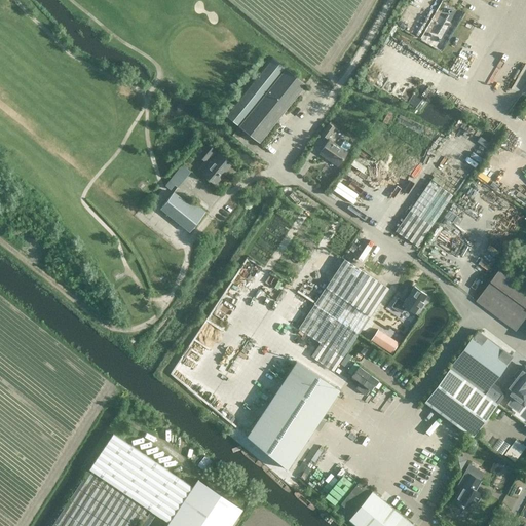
[(225,116),(238,126),(259,143),(306,84),(286,69),(272,58),(225,116)]
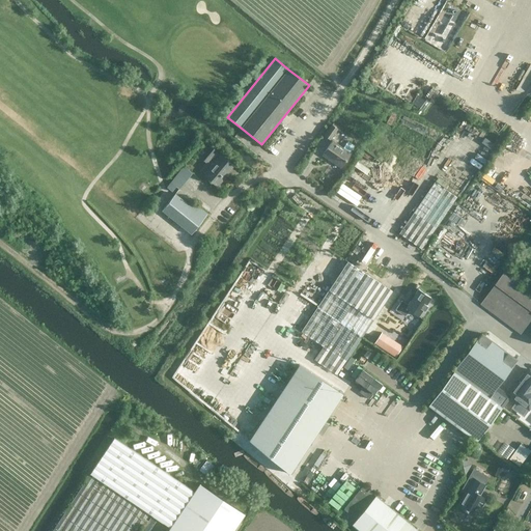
[(332,124),(324,136),(330,140),(337,129),(332,124)]
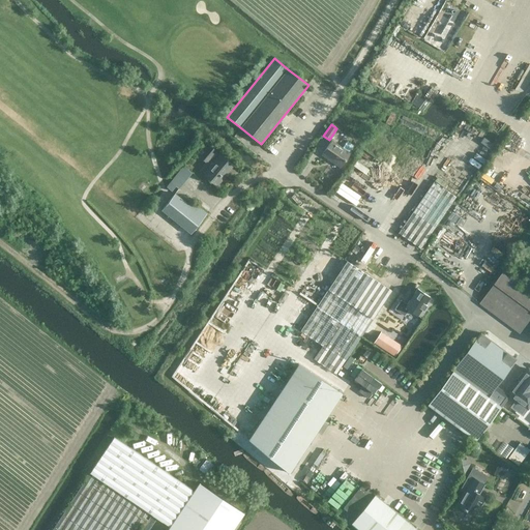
[(331,141),(322,154),(340,167),(350,153),(331,141)]
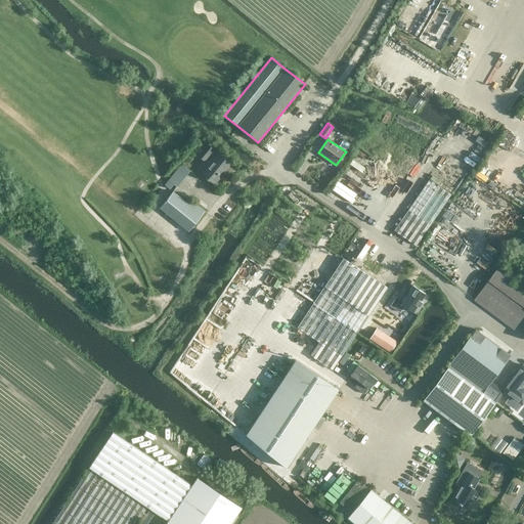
[(231,164),(217,153),(216,153),(213,150),(214,149),(207,143),(197,156),(204,162),(209,156),(212,159),(200,173),(214,184),(231,164)]
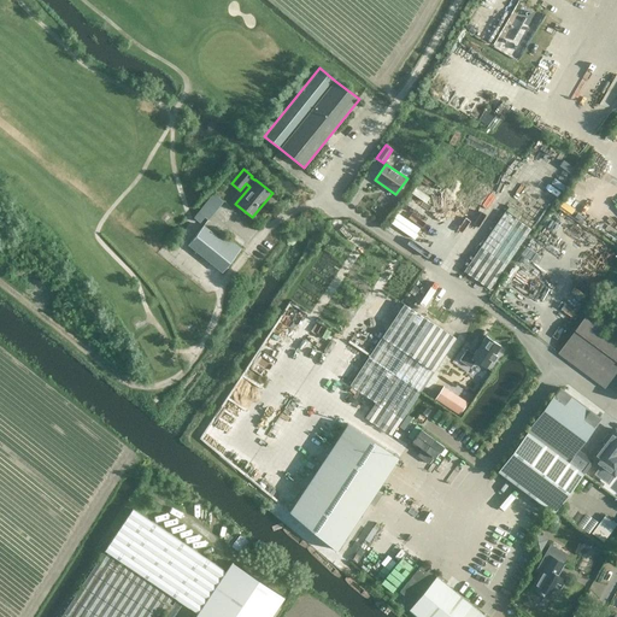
[(223,201),(217,197),(213,193),(198,212),(209,221),(223,201)]
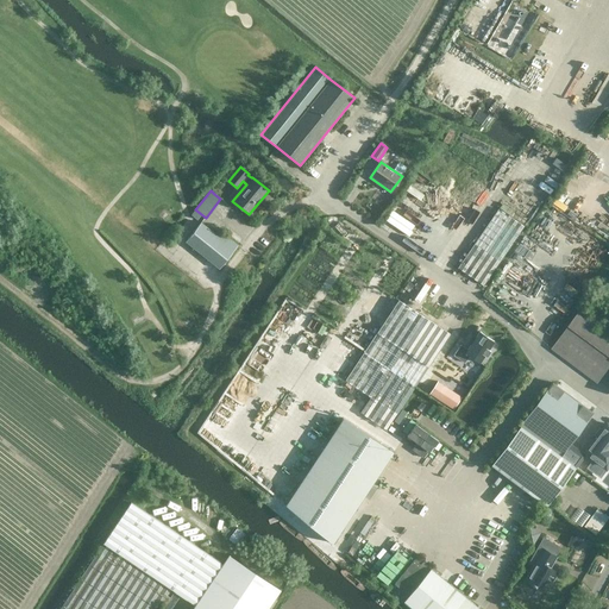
[(523,226),(497,208),(473,243),(500,261),(523,226)]
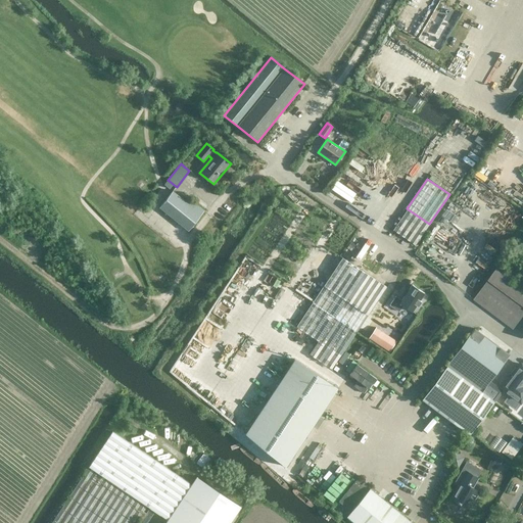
[(172,190),(158,207),(188,231),(204,210),(190,199),(187,202),(172,190)]
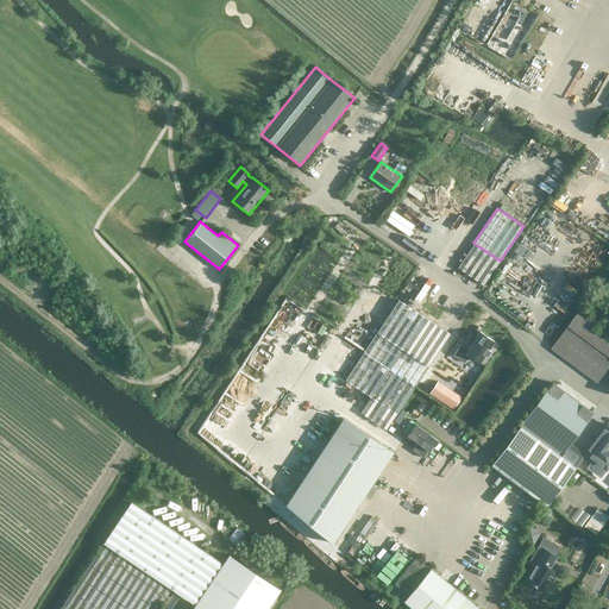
[(473,243),(458,268),(483,284),(500,261),(473,243)]
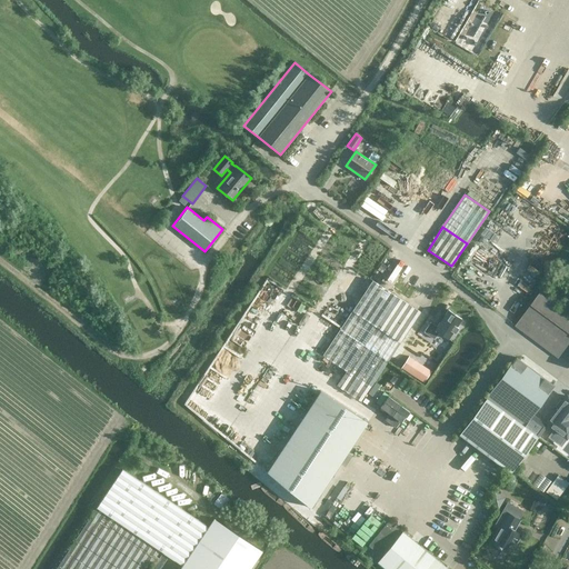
[(372,280),(322,356),(347,371),(337,386),(349,393),(359,379),(371,387),(420,311),(372,280)]
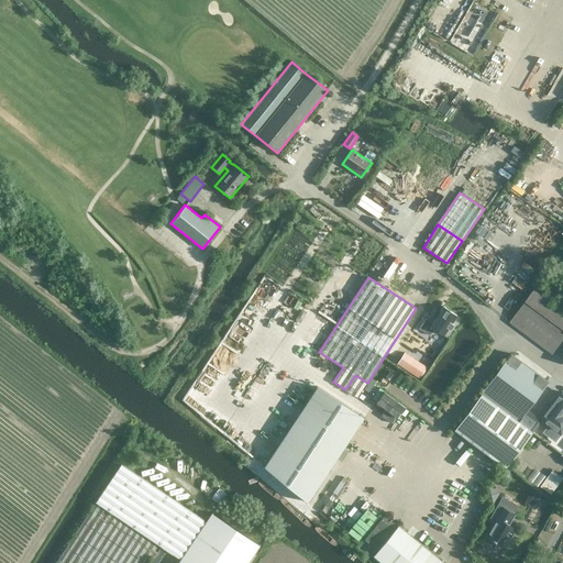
[(562,288),(551,279),(545,286),(558,295),(562,288)]
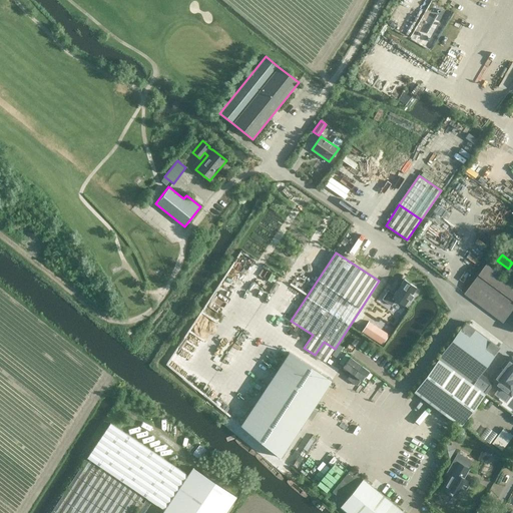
[(502,321),(512,307),(512,284),(486,264),(464,292),(502,321)]
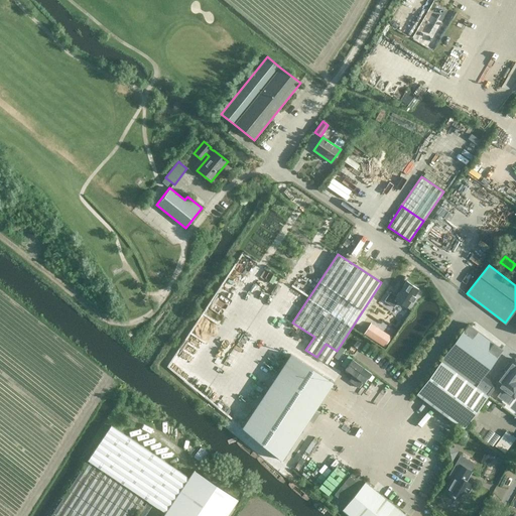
[(412,296),(416,289),(404,280),(394,295),(389,292),(383,300),(391,306),(395,301),(404,307),(408,300),(410,302),(413,297),(412,296)]
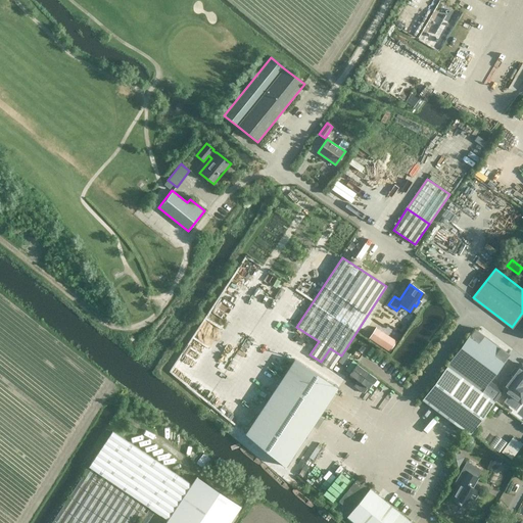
[(389,351),(396,341),(376,327),(369,338),(389,351)]
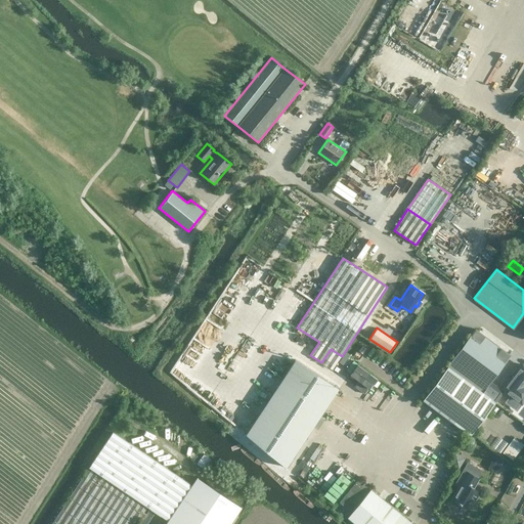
[(508,354),(474,329),(446,365),(492,400),(501,389),(488,380),(508,354)]
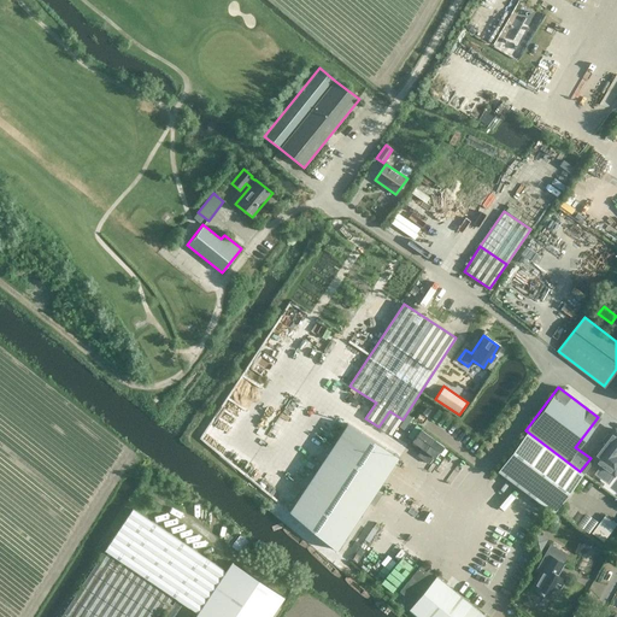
[(347,423),(289,512),(336,551),(398,457),(347,423)]
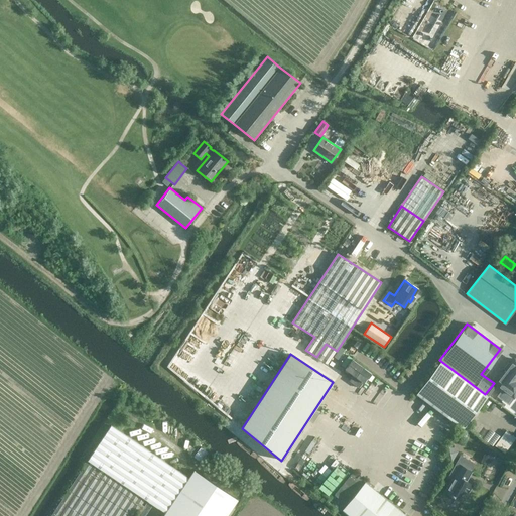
[(515,386),(513,384),(515,380),(515,362),(512,359),(494,383),(511,396),(515,390),(515,386)]
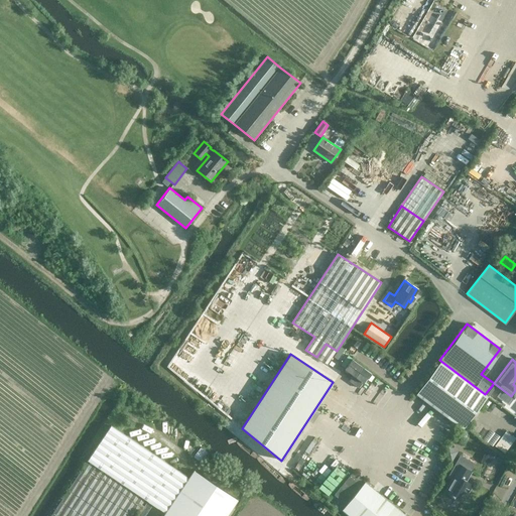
[(458,424),(482,394),(437,360),(414,391),(458,424)]
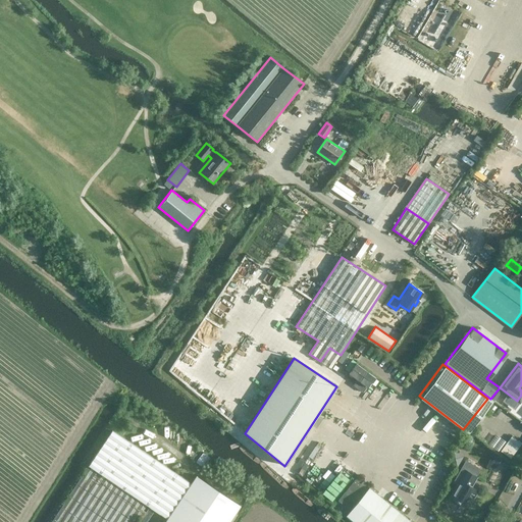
[(251,389),(261,398),(269,387),(259,379),(251,389)]
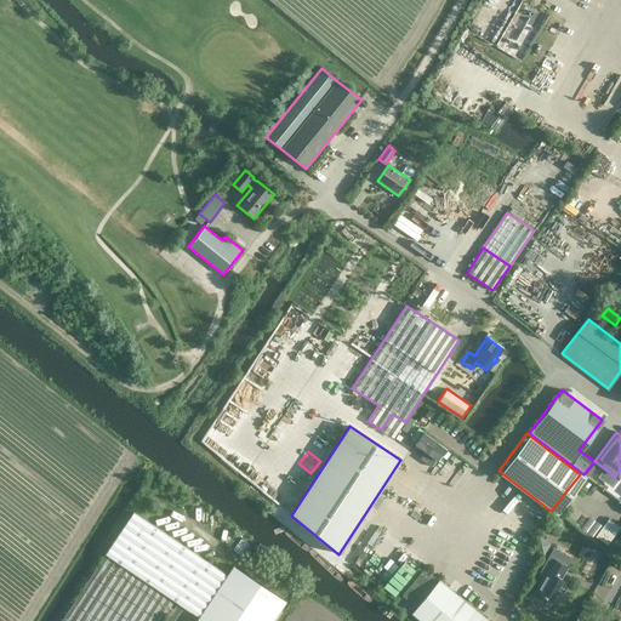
[(228,575),(134,512),(104,553),(106,553),(174,600),(199,617),(228,575)]
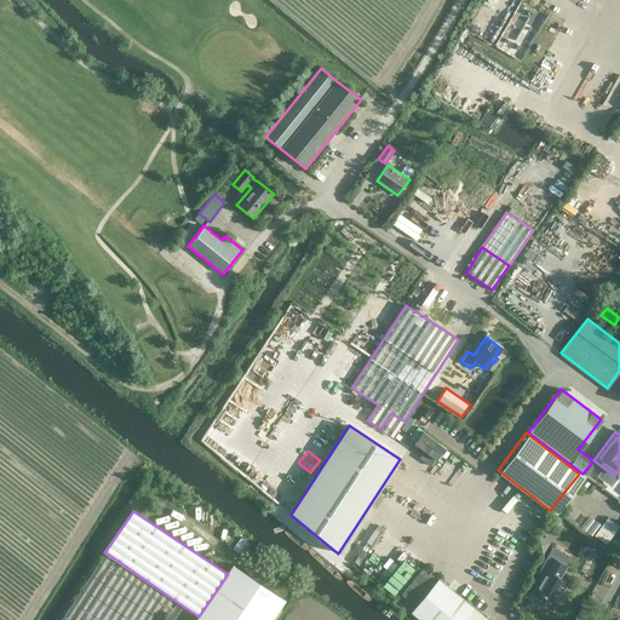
[(619,526),(608,517),(595,535),(607,545),(619,527),(619,526)]
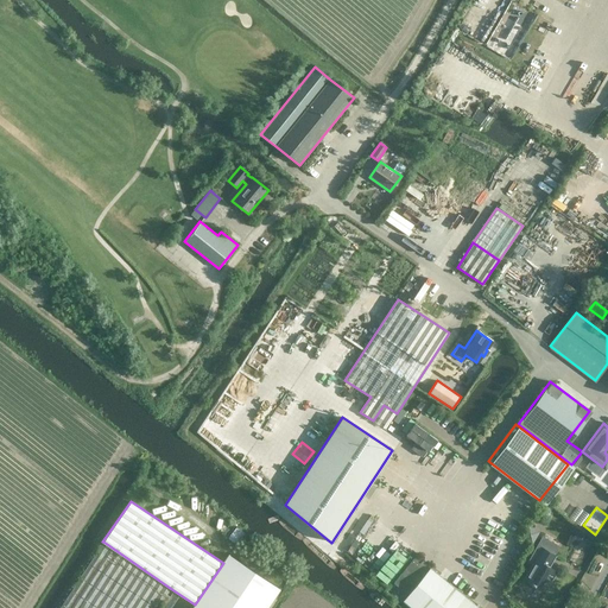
[(519,538),(531,544),(536,537),(531,534),(533,529),(526,525),(519,538)]
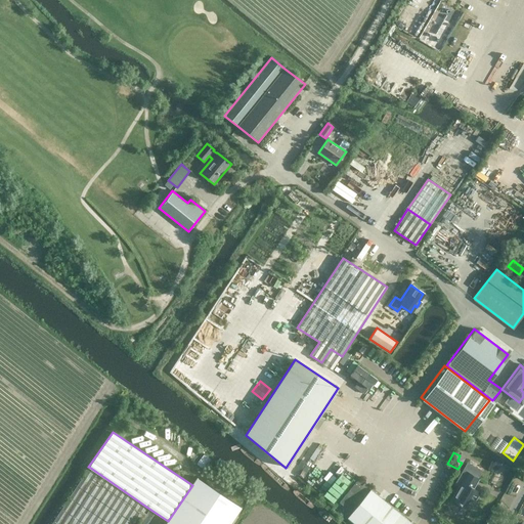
[(488,468),(496,472),(504,459),(495,453),(488,468)]
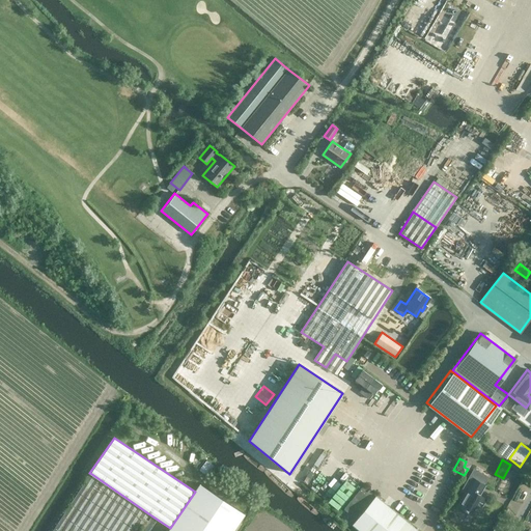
[(206,460),(199,470),(206,475),(214,466),(206,460)]
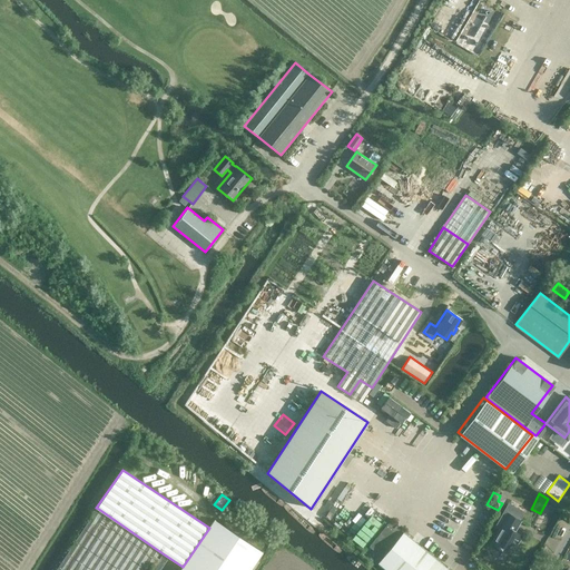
[(97,508),(55,569),(147,569),(160,551),(97,508)]
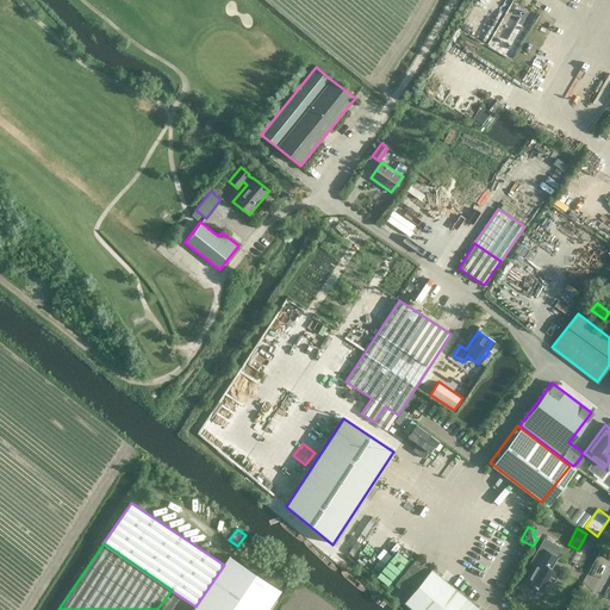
[(551,583),(556,572),(546,567),(553,555),(537,547),(529,562),(533,565),(524,580),(533,585),(531,585),(543,592),(548,582),(551,583)]
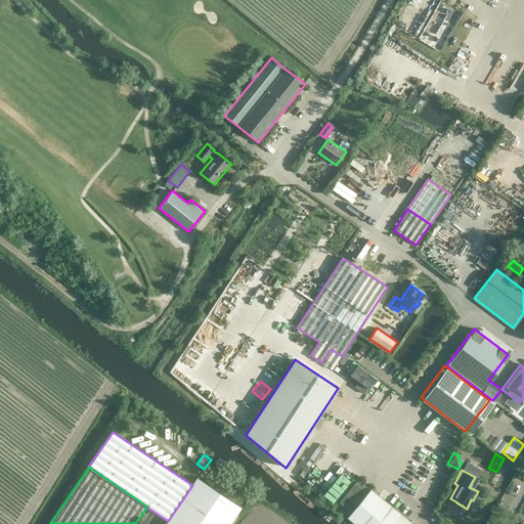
[(331,491),(345,478),(341,474),(326,487),(331,491)]
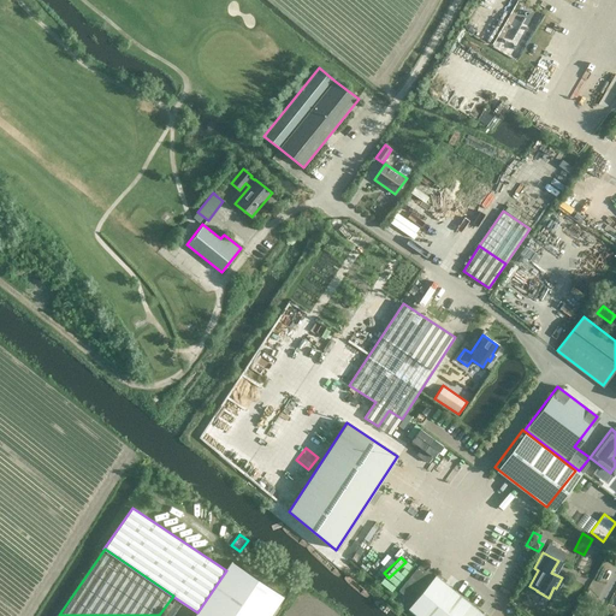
[(197,612),(194,615),(270,615),(283,596),(232,561),(226,570),(197,612)]
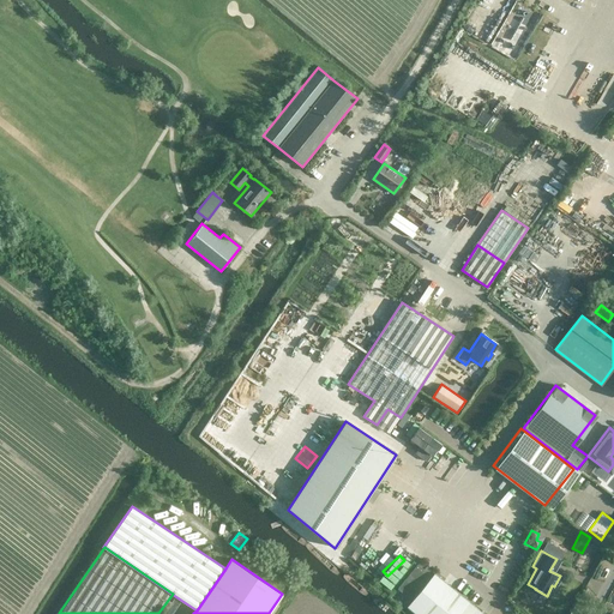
[(372,573),(378,563),(371,559),(365,570),(372,573)]
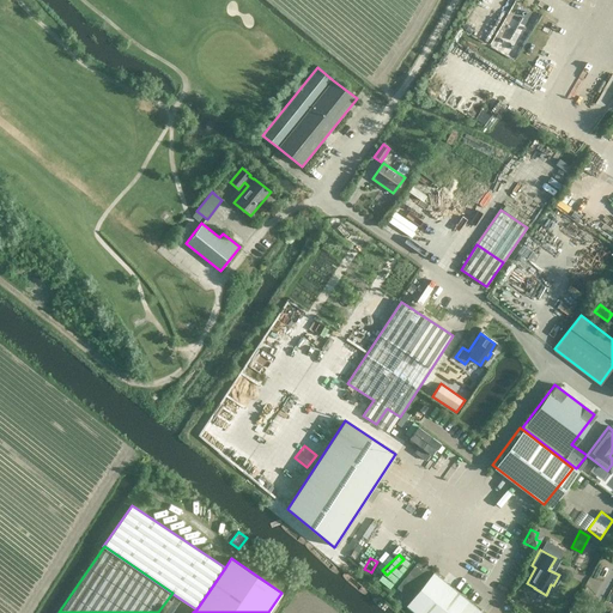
[(417,564),(398,588),(411,600),(407,605),(416,612),(483,612),(434,572),(431,575),(417,564)]
